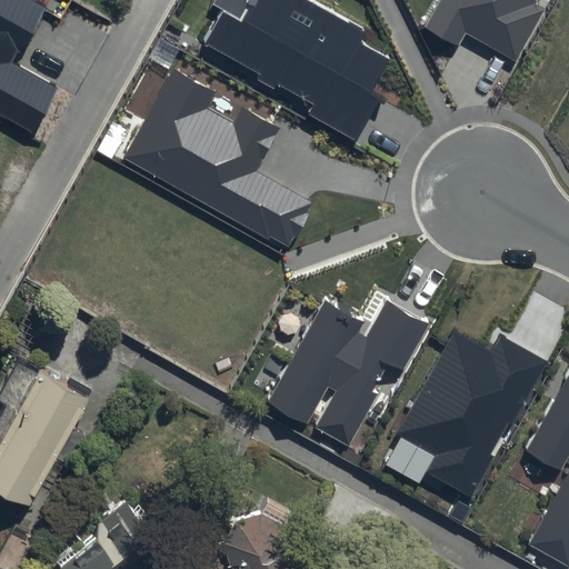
[(47,8),(32,0),(0,0),(0,115),(31,132),(57,87),(16,65),(47,8)]
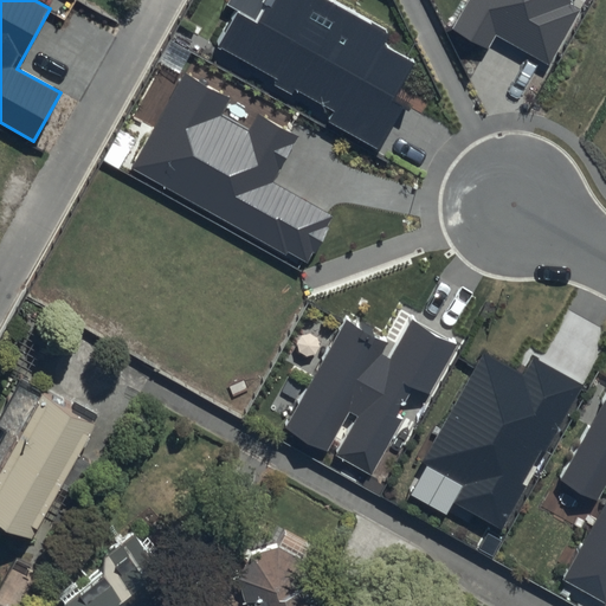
[(391,33),(330,0),(270,0),(260,19),(236,6),(216,43),(335,111),(329,123),(378,150),(404,104),(393,97),(413,60),(384,44),(391,33)]
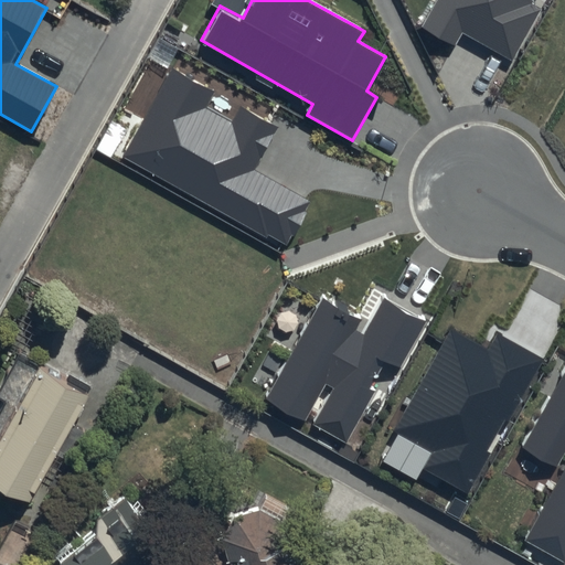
[(533,0),(437,0),(423,27),(456,45),(462,33),(512,61),(541,8),(532,3),(533,0)]
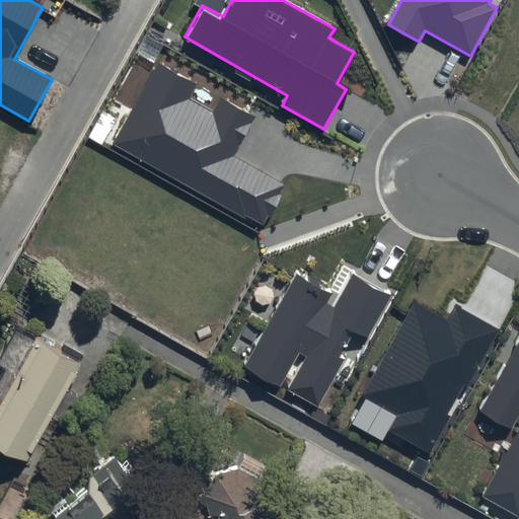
[(198,83),(159,62),(113,145),(262,228),(285,186),(233,156),(255,117),(220,96),(213,109),(190,96),(198,83)]
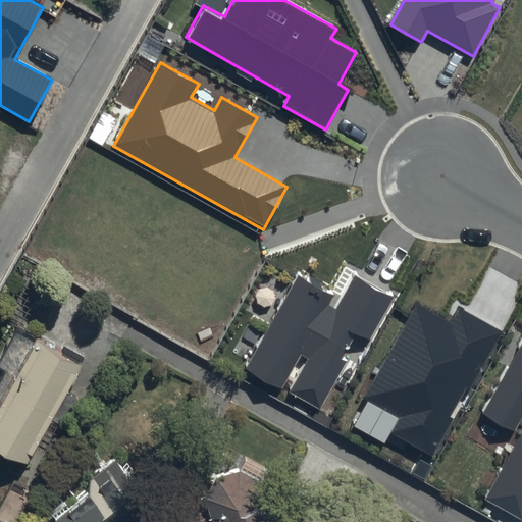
[(396,295),(355,272),(335,308),(329,305),(335,294),(296,272),(245,366),(282,386),(301,354),(309,359),(292,392),(320,407),(346,359),(342,357),(355,332),(370,341),(396,295)]
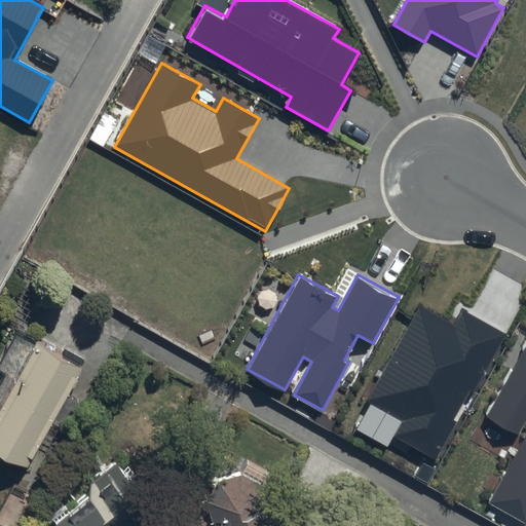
[(453,327),(419,307),(367,402),(402,421),(393,436),(437,459),(508,333),(463,308),(453,327)]
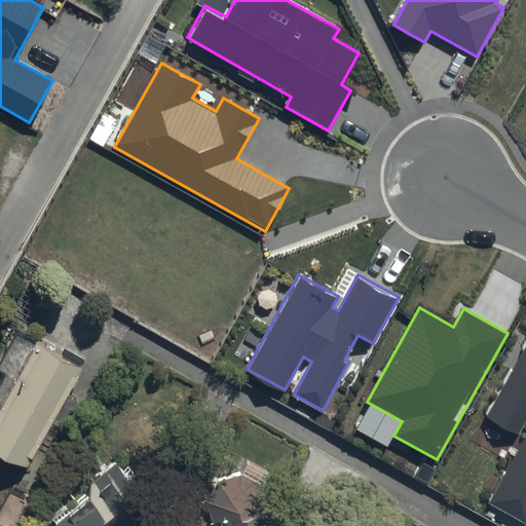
[(40,338),(0,409),(0,448),(32,466),(88,365),(40,338)]
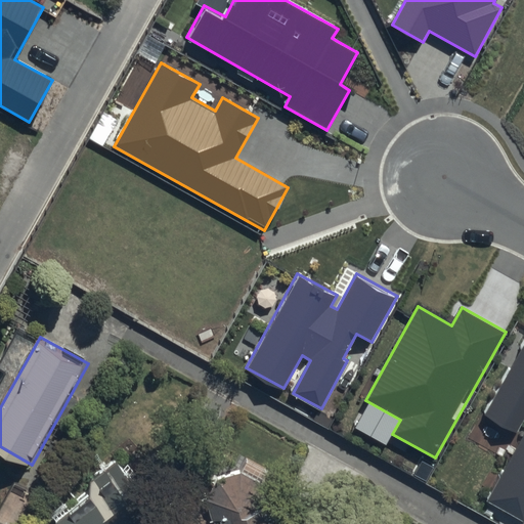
[(523,339),(482,412),(517,432),(523,420),(523,433),(486,499),(523,520),(523,517),(523,339)]
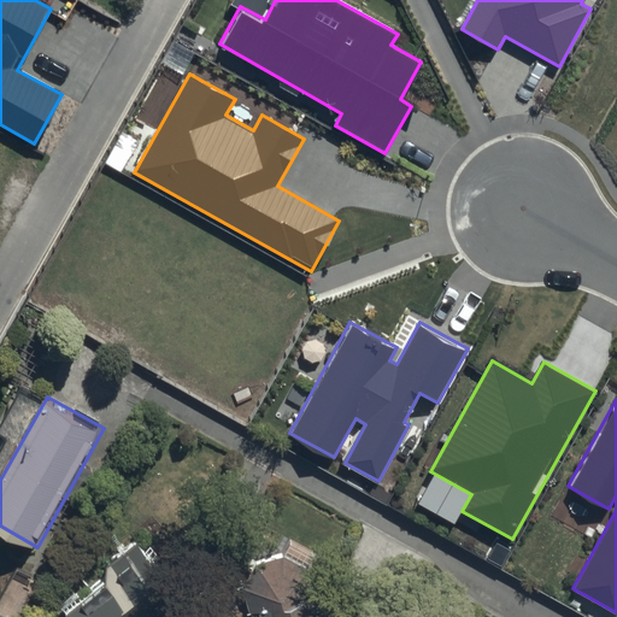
[(151,616),(204,571),(160,523),(65,607),(72,616),(151,616)]
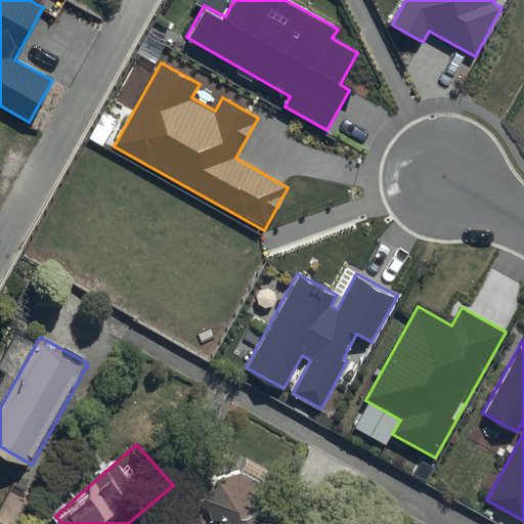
[(282,523),(268,465),(202,482),(212,523),(282,523)]
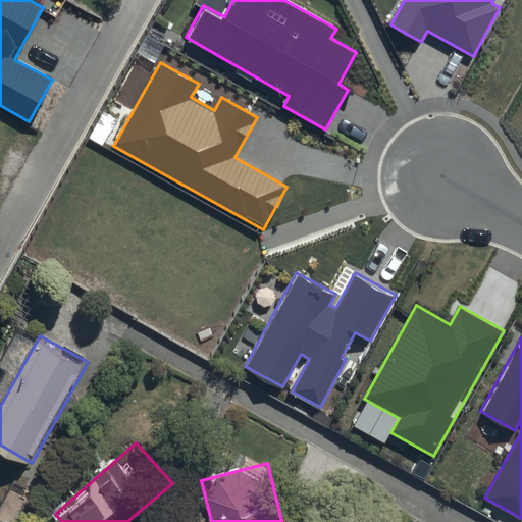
[(0,507),(0,521),(17,521),(37,489),(16,478),(0,507)]
